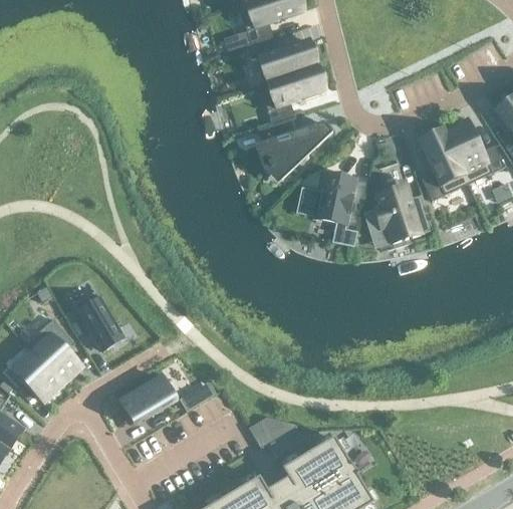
[(244,0),(238,2),(251,41),(269,35),(273,34),(269,21),(303,10),(299,0),(244,0)]
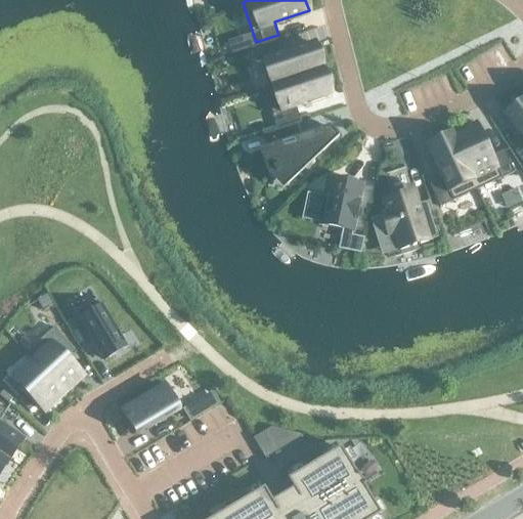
[(273,81),(322,65),(313,39),(279,50),(274,36),(256,42),(251,44),(256,57),(260,56),(268,83),(273,81)]
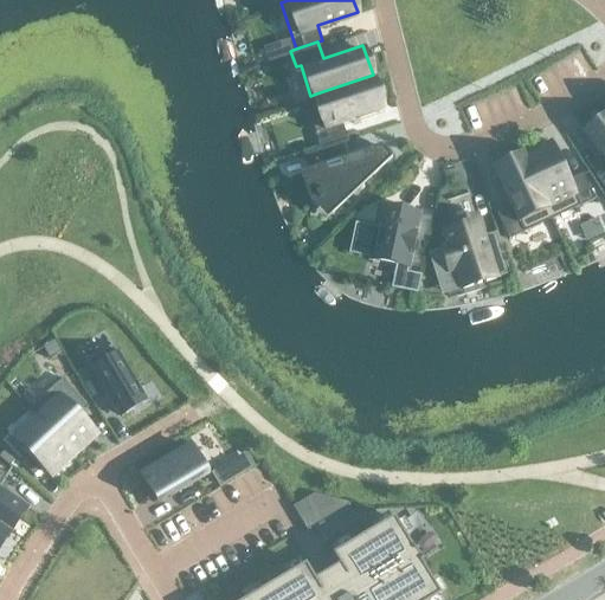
[(383,105),(373,75),(316,94),(326,124),(315,128),(321,143),(347,135),(342,118),(383,105)]
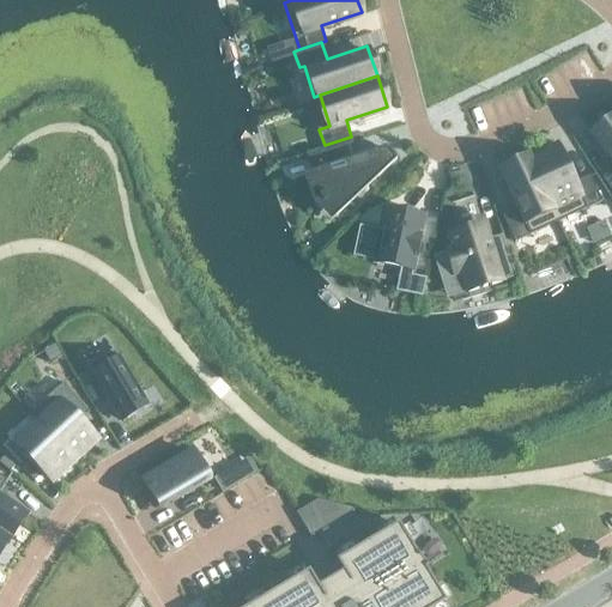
[(611,109),(588,128),(611,158),(611,109)]
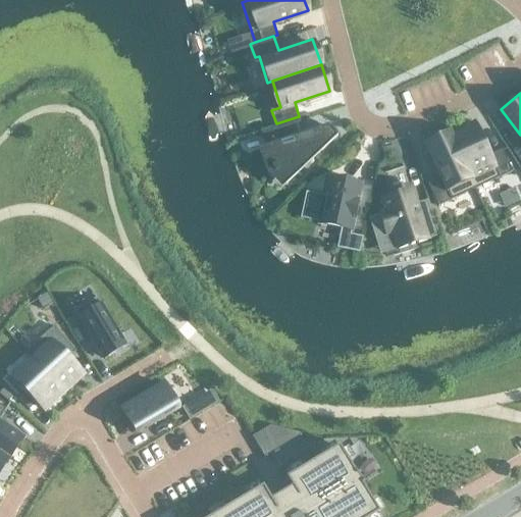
[(276,123),(262,128),(266,141),(259,144),(267,169),(281,185),(337,132),(328,121),(305,128),(300,115),(299,116),(276,123)]
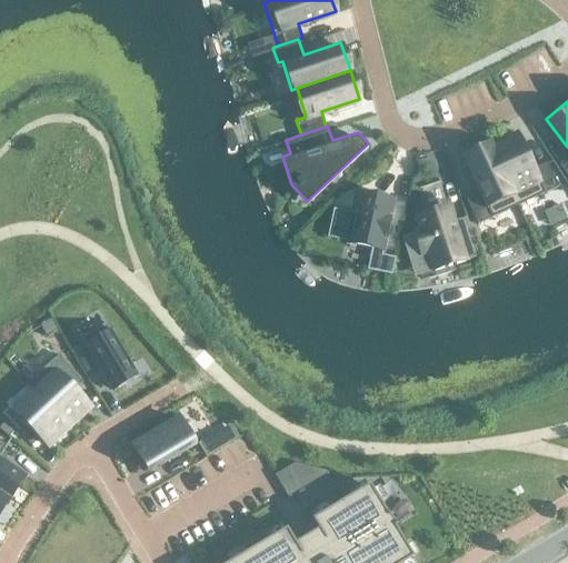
[(517,190),(542,178),(519,131),(495,142),(517,190)]
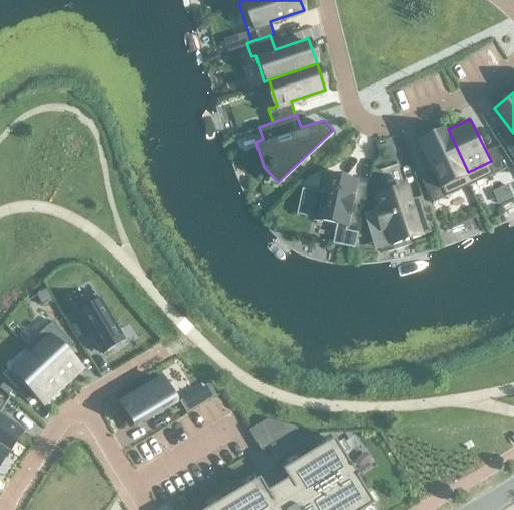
[(468,172),(448,129),(446,124),(417,137),(441,185),(469,173),(468,172)]
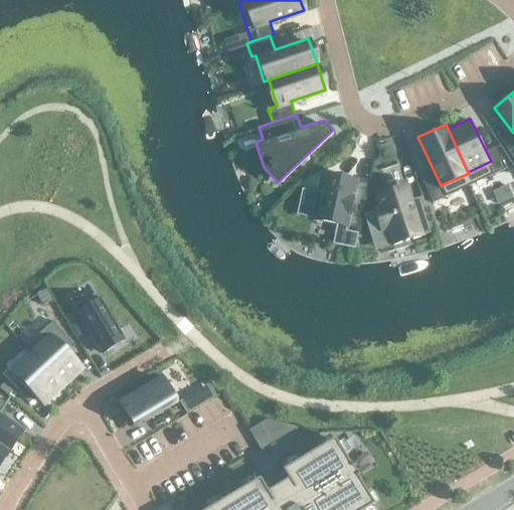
[(346,226),(356,177),(325,170),(321,189),(303,185),(297,210),(316,214),(315,216),(337,221),(333,240),(355,244),(358,229),(346,226)]
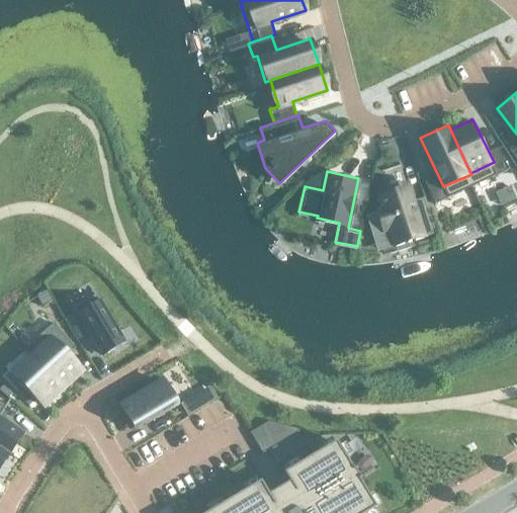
[(384,206),(377,208),(383,228),(391,226),(396,242),(436,230),(428,204),(416,208),(413,198),(407,179),(389,185),(390,191),(380,194),(384,206)]
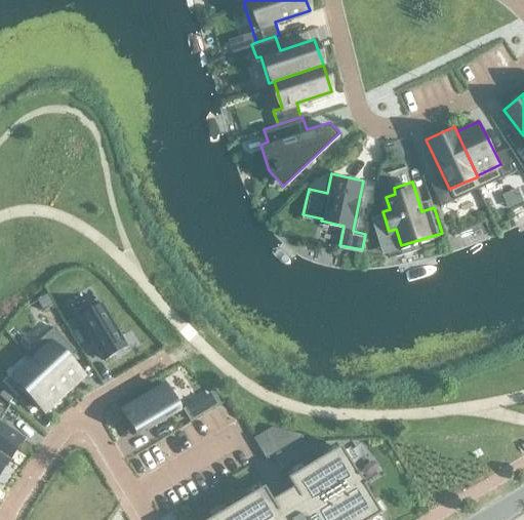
[(38,296),(44,307),(54,301),(48,290),(38,296)]
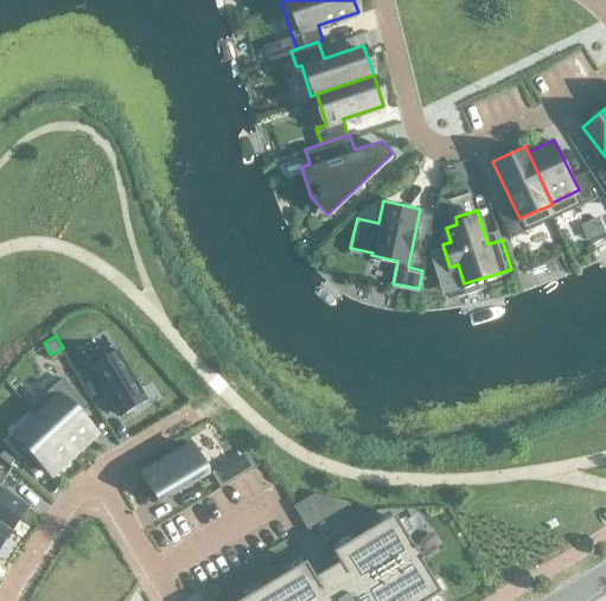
[(114,339),(88,356),(122,414),(150,398),(114,339)]
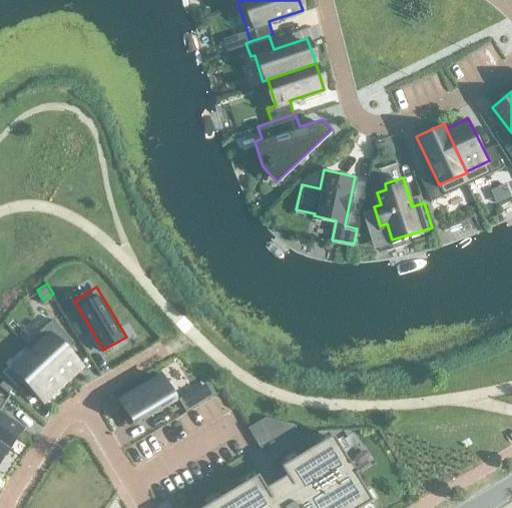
[(74,307),(65,312),(71,321),(79,316),(74,307)]
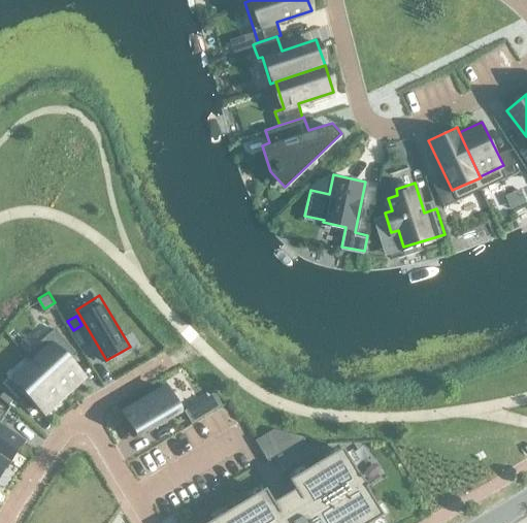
[(55,325),(26,352),(32,358),(66,396),(88,376),(67,353),(73,348),(55,325)]
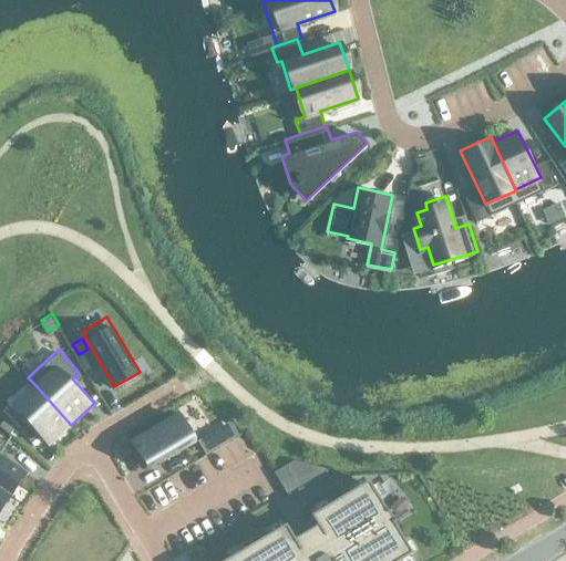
[(34,384),(11,404),(49,445),(71,425),(34,384)]
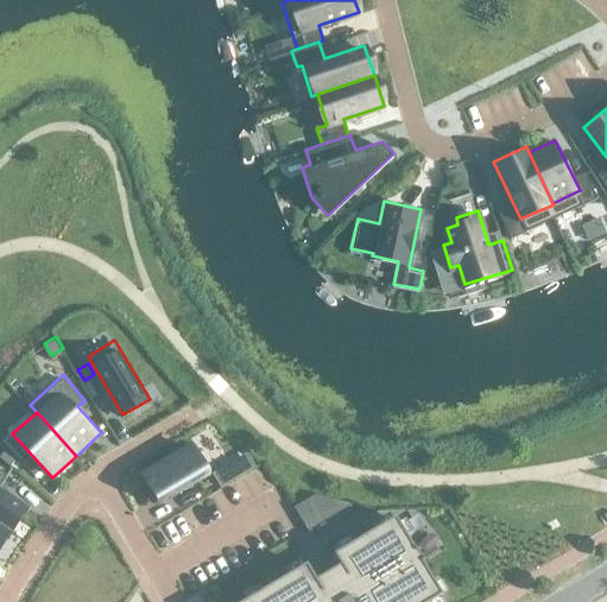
[(193,439),(140,471),(158,502),(212,471),(193,439)]
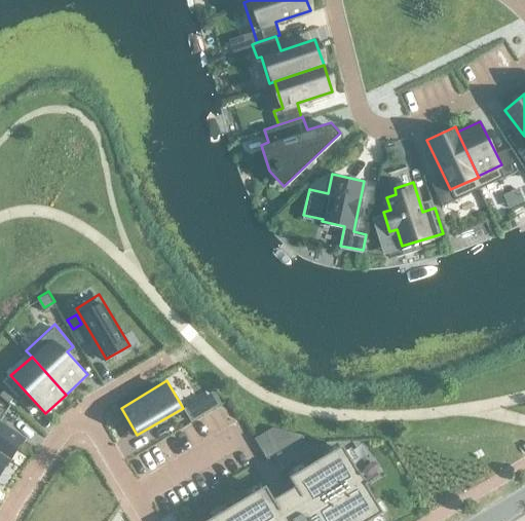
[(5,386),(0,392),(8,400),(13,395),(5,386)]
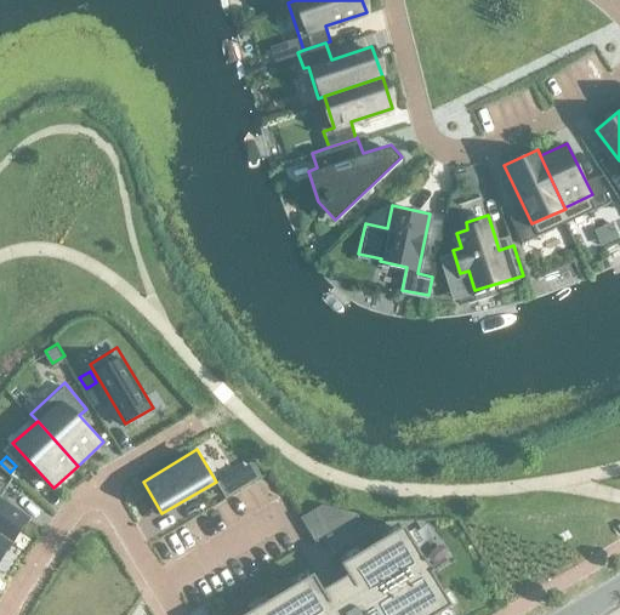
[(219,479),(227,494),(244,483),(235,468),(219,479)]
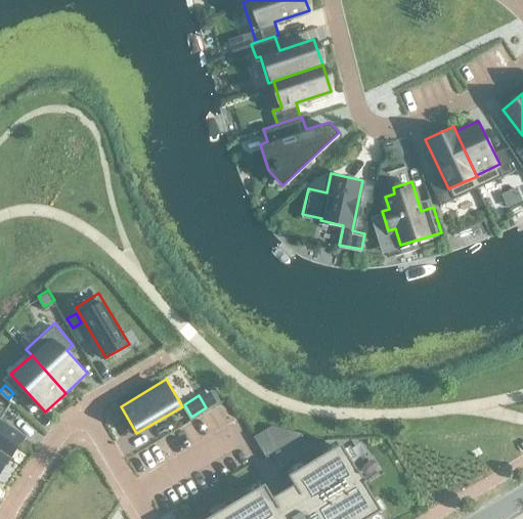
[(0,401),(0,448),(11,457),(26,435),(0,418),(0,416),(6,406),(0,401)]
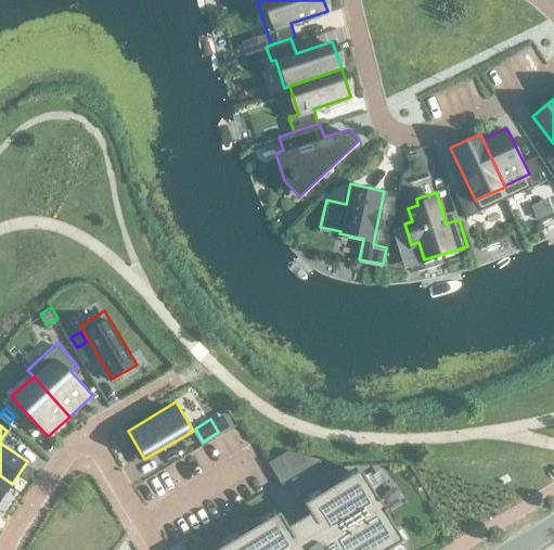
[(287,447),(269,460),(281,482),(322,457),(287,447)]
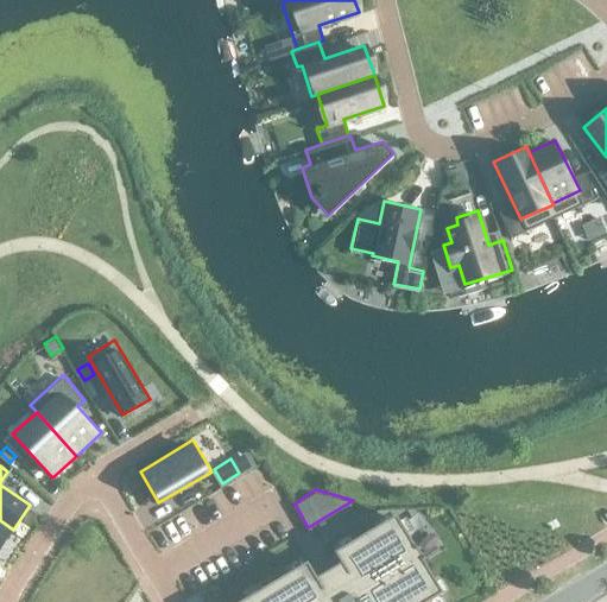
[(308,562),(239,601),(428,601),(443,594),(425,563),(425,562),(424,561),(425,561),(424,559),(424,558),(425,558),(424,557),(423,558),(418,549),(419,549),(418,547),(417,547),(417,546),(416,546),(415,545),(415,546),(396,515),(334,552),(341,563),(316,577),(308,562)]
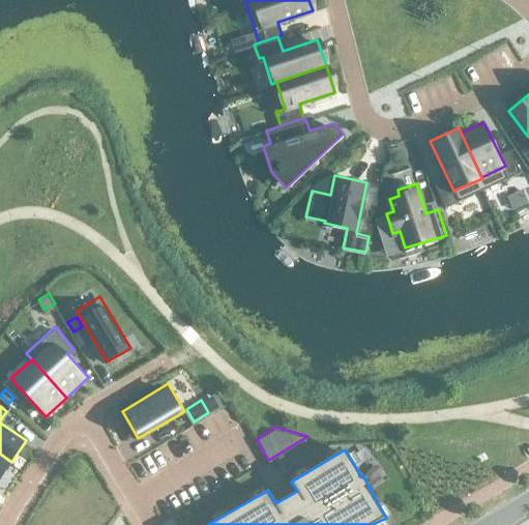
[(0,454),(0,478),(11,462),(0,454)]
